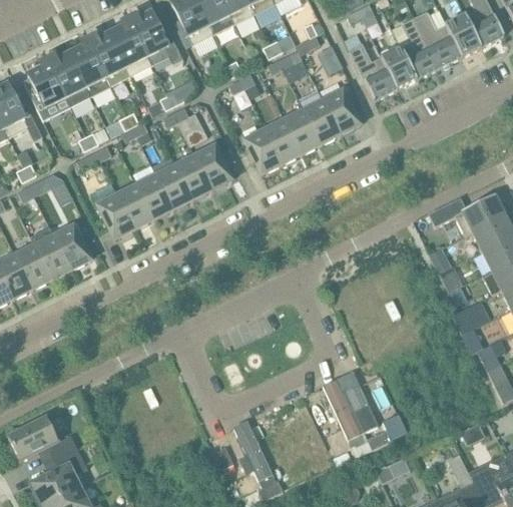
[(209,25),(196,0),(173,0),(171,1),(193,44),(214,33),(209,24),(209,25)]
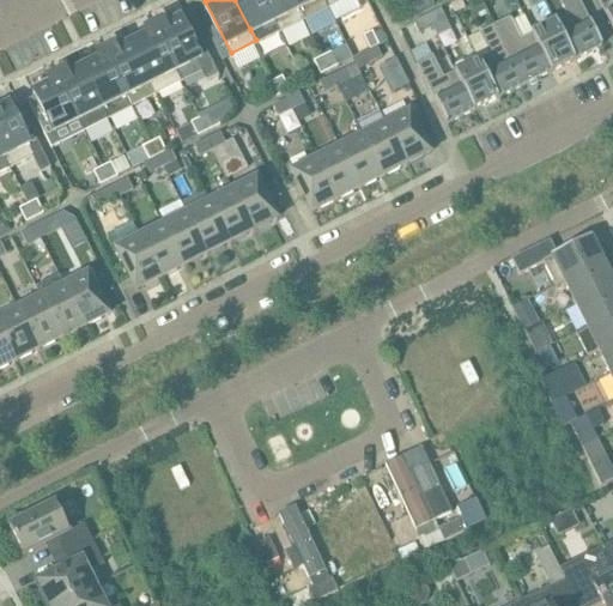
[(235,0),(250,30),(250,29),(256,40),(280,28),(266,0),(235,0)]
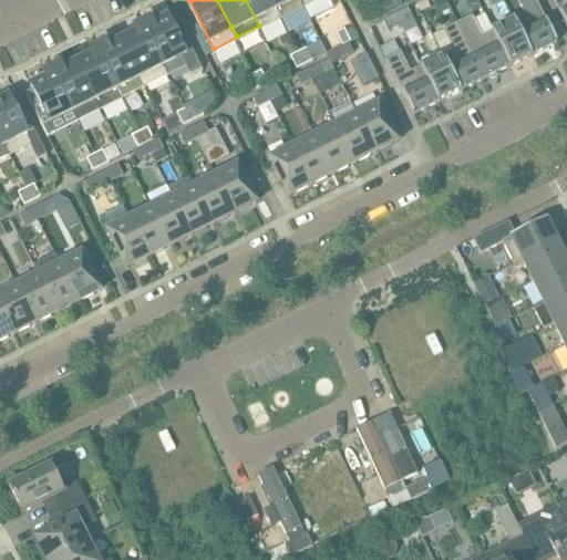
[(246,0),(259,26),(282,14),(275,0),(246,0)]
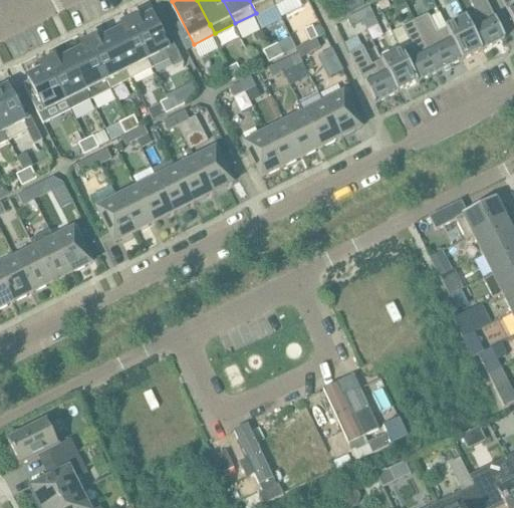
[(249,0),(256,13),(262,26),(282,16),(281,14),(274,0),(249,0)]
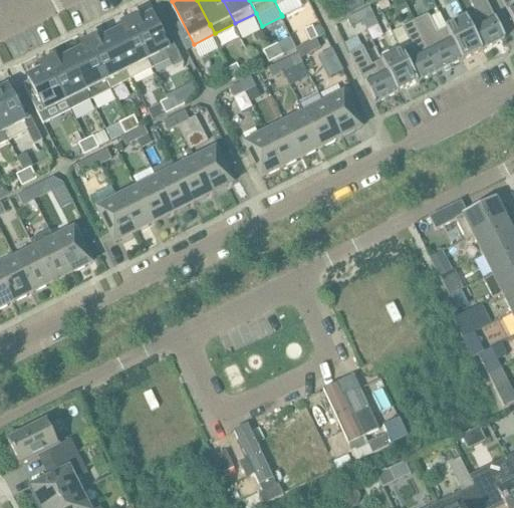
[(274,0),(281,14),(303,3),(301,0),(274,0)]
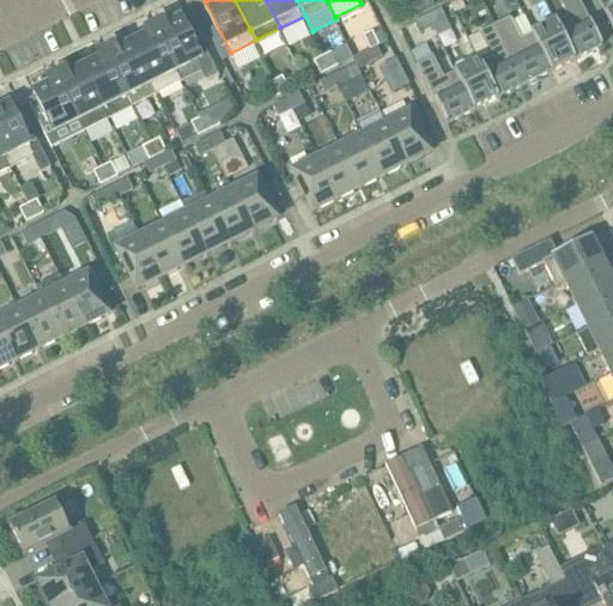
[(405,4),(410,12),(422,6),(419,0),(411,0),(405,4)]
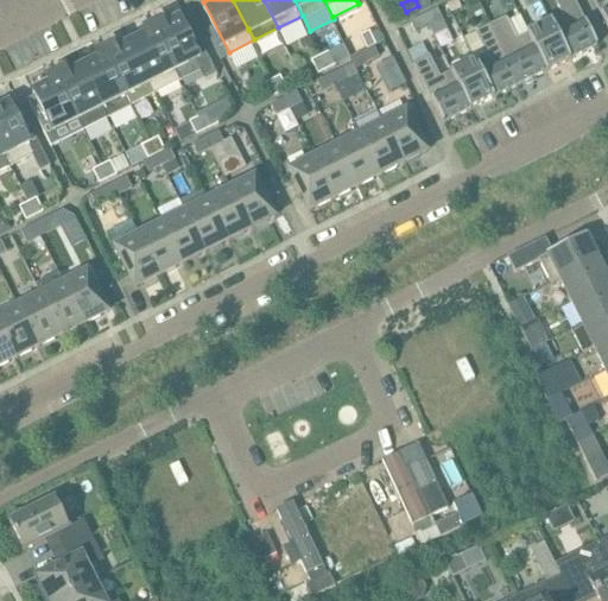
[(597,40),(577,0),(557,0),(563,11),(551,17),(570,55),(597,40)]
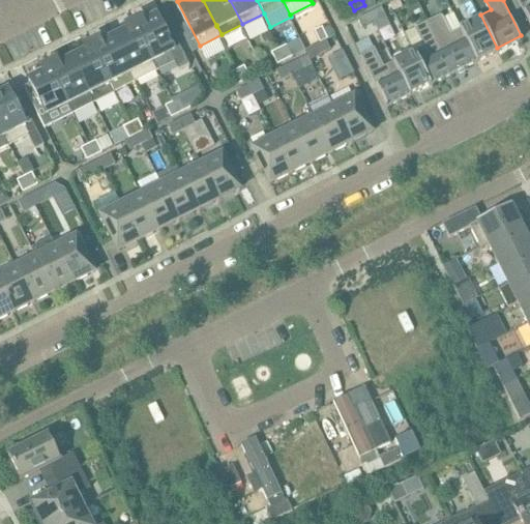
[(520,0),(529,20),(529,0),(520,0)]
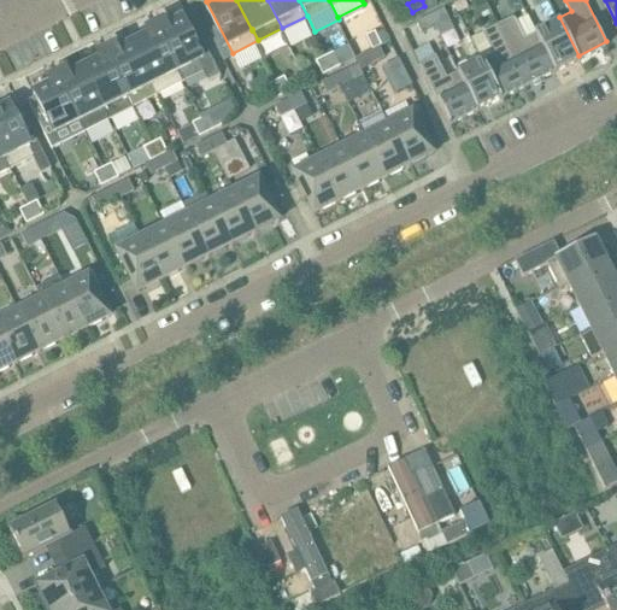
[(444,4),(430,11),(435,19),(448,12),(444,4)]
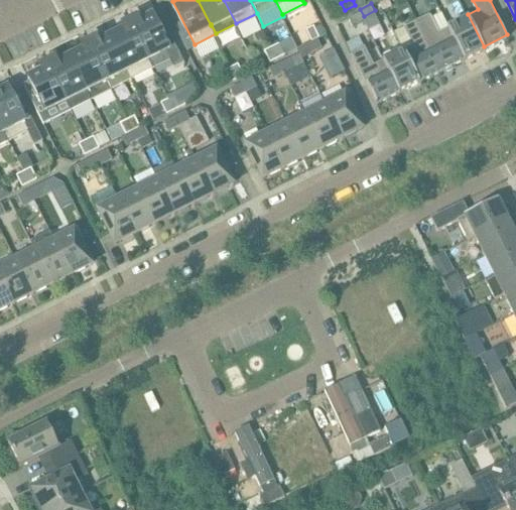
[(360,9),(349,14),(352,22),(364,16),(360,9)]
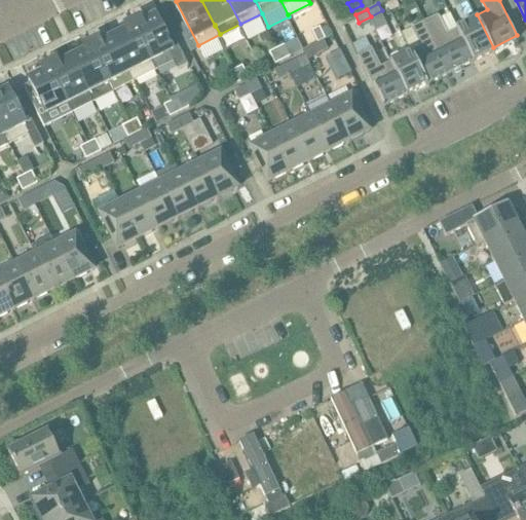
[(382,10),(371,16),(376,27),(387,21),(382,10)]
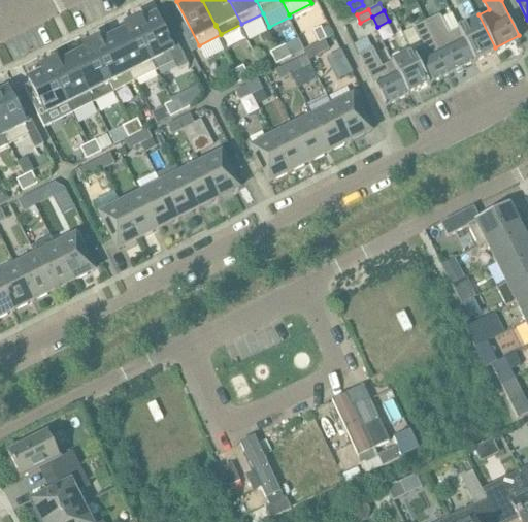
[(475,57),(459,24),(449,29),(439,10),(426,17),(452,68),(475,57)]
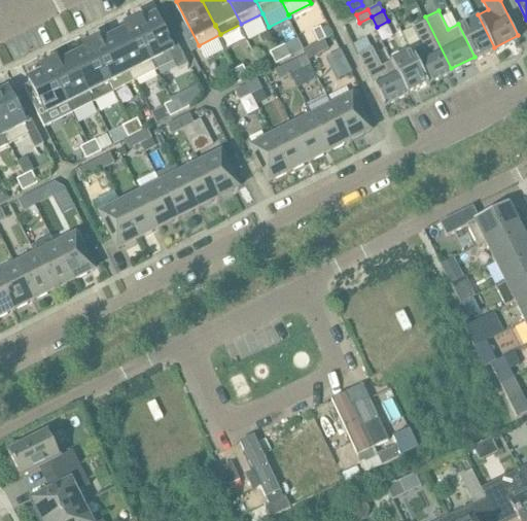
[(156,11),(135,22),(157,66),(174,58),(178,65),(188,60),(170,23),(164,26),(156,11)]
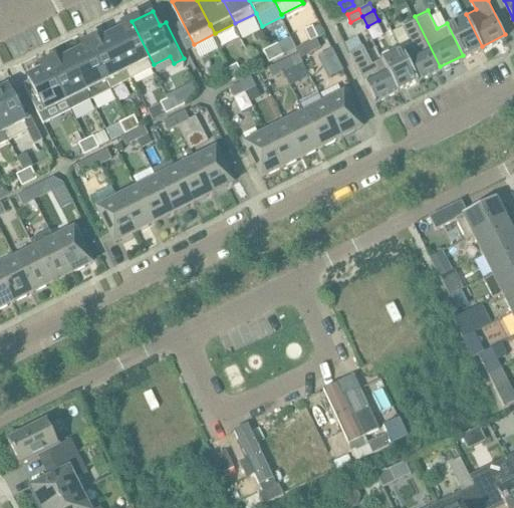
[(466,14),(447,23),(463,55),(482,46),(466,14)]
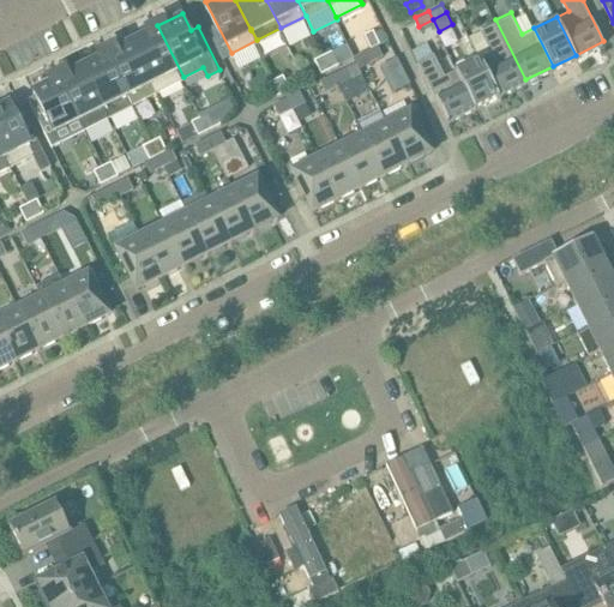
[(525,80),(495,19),(481,28),(492,49),(480,55),(499,94),(525,80)]
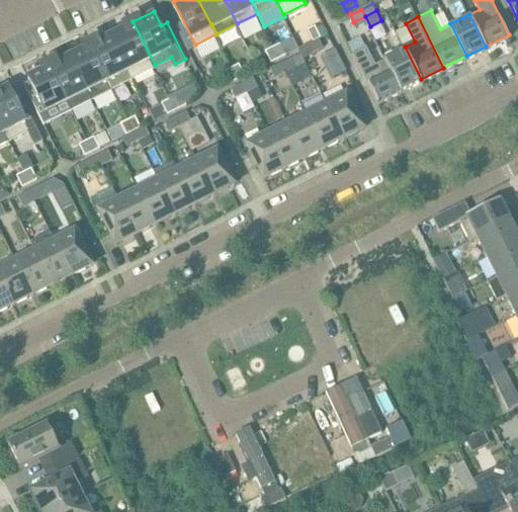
[(133,21),(111,32),(134,75),(154,65),(133,21)]
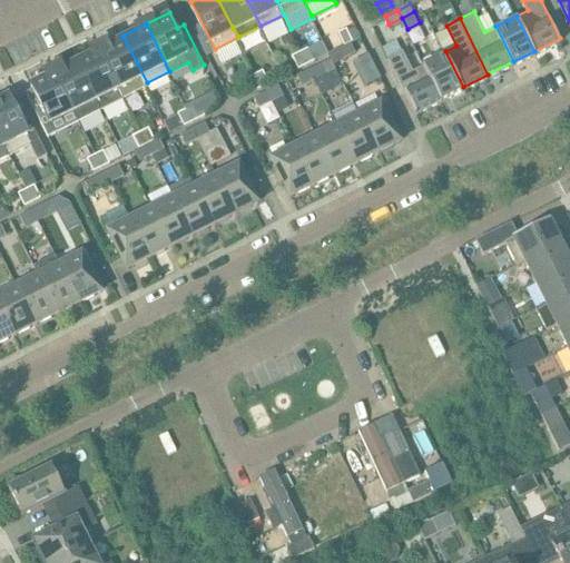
[(338,29),(344,41),(353,38),(346,25),(338,29)]
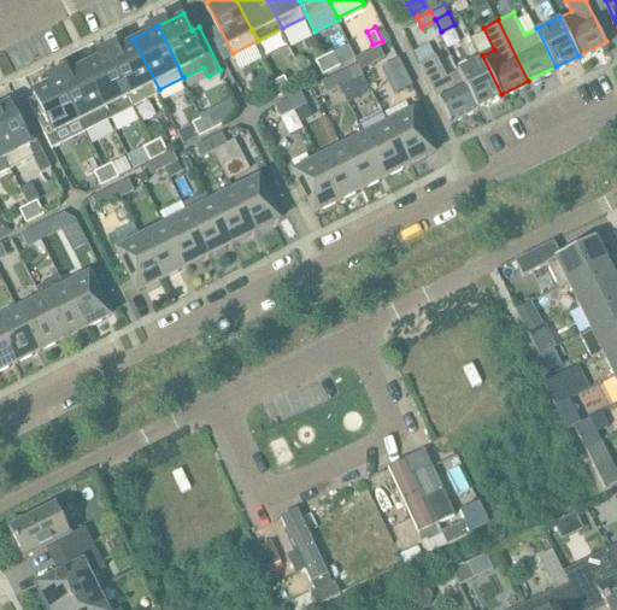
[(133,39),(109,51),(134,103),(159,89),(133,39)]
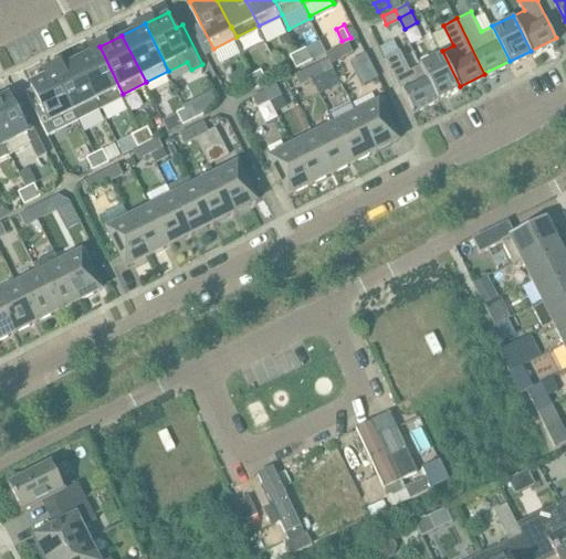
[(335,45),(341,55),(354,48),(348,39),(335,45)]
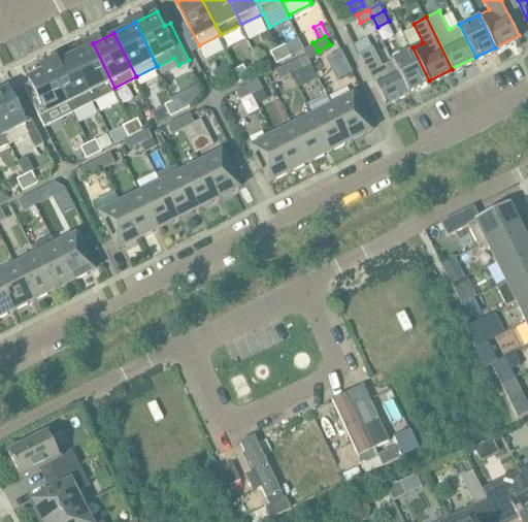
[(286,41),(278,44),(284,57),(292,53),(286,41)]
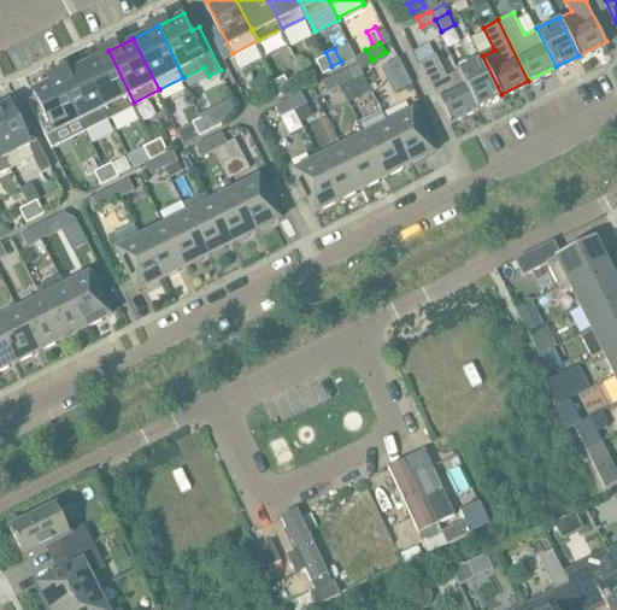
[(109,51),(83,63),(110,115),(134,103),(109,51)]
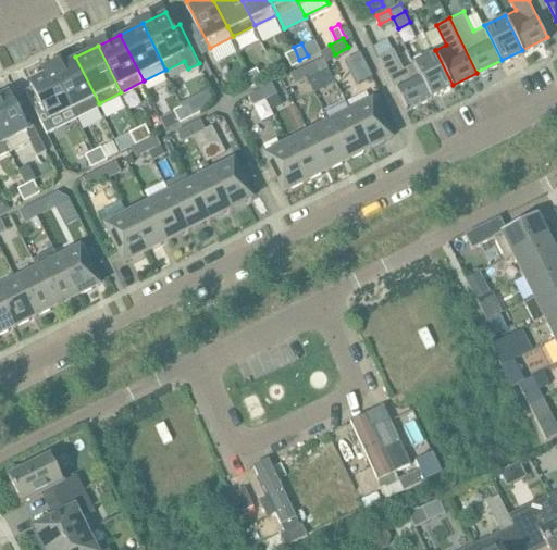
[(404,66),(394,46),(379,53),(406,108),(432,96),(415,61),(404,66)]
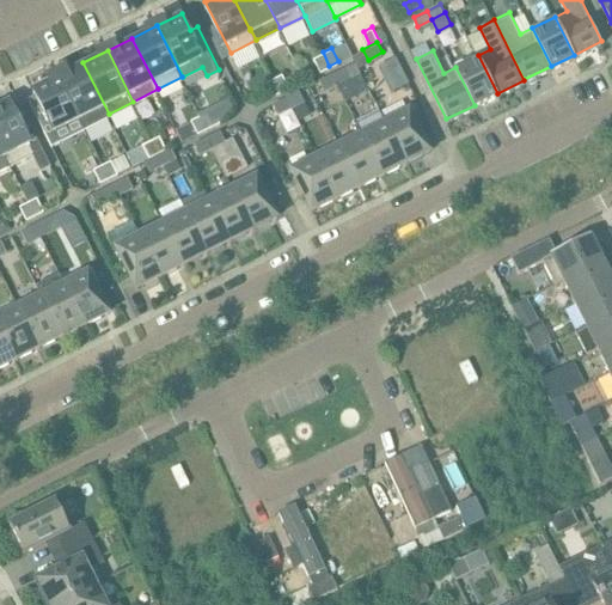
[(329,66),(323,52),(313,56),(320,69),(329,66)]
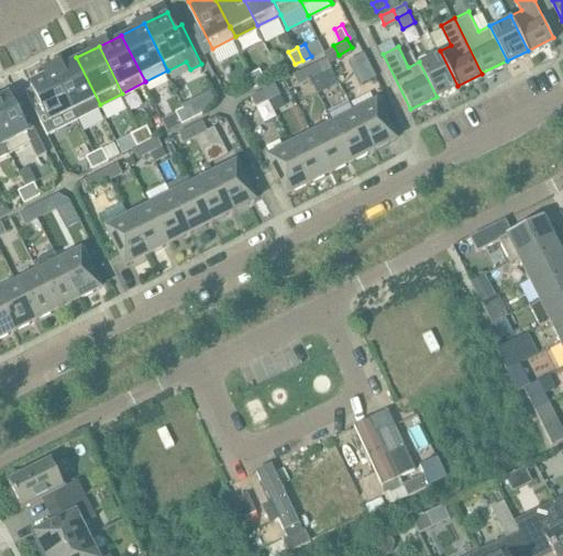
[(361,79),(376,71),(365,47),(349,55),(361,79)]
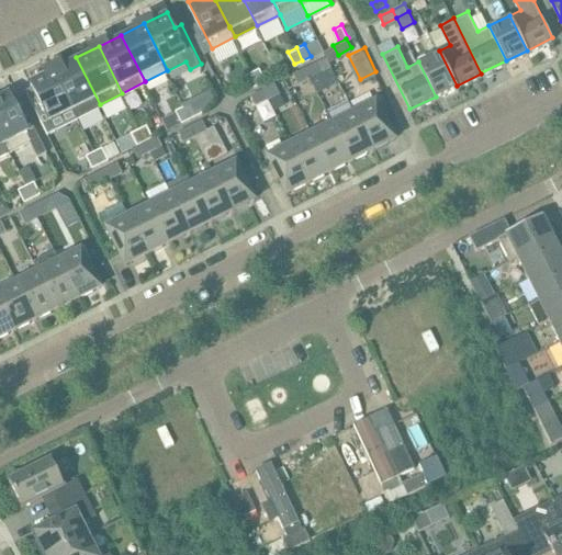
[(439,51),(418,61),(436,97),(457,86),(439,51)]
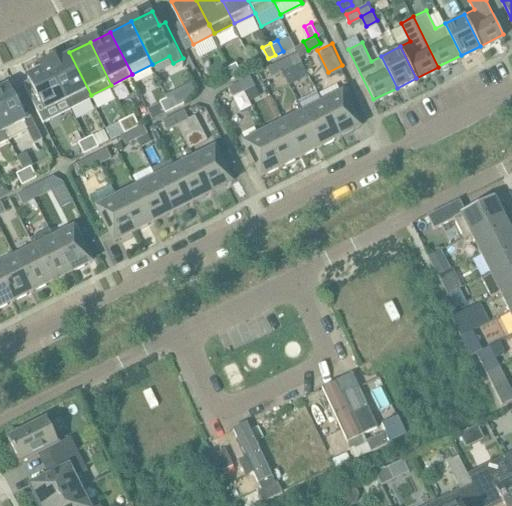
[(69,52),(48,63),(66,97),(70,106),(91,95),(69,52)]
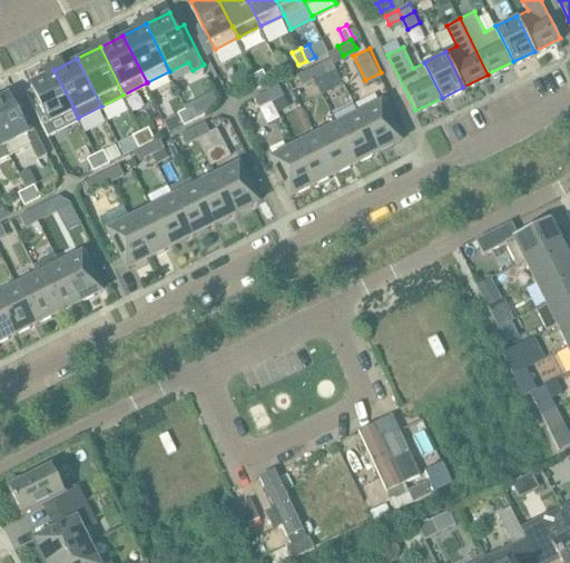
[(322,61),(310,67),(314,76),(326,70),(322,61)]
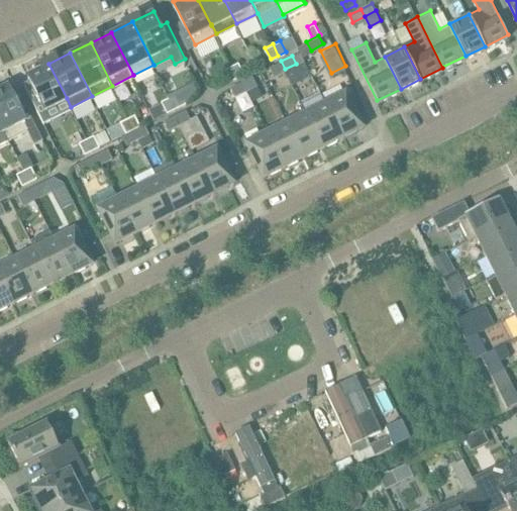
[(238,61),(231,64),(237,76),(244,73),(238,61)]
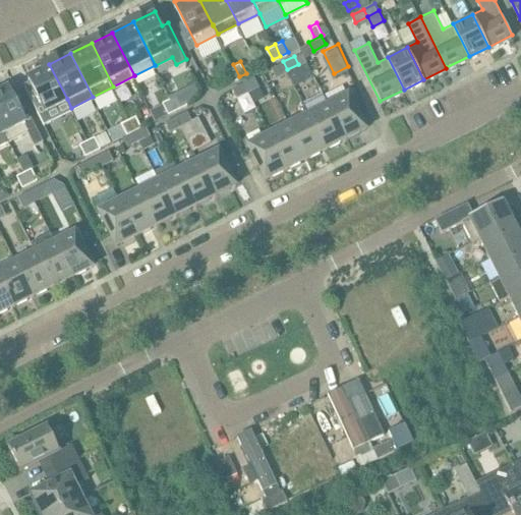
[(287,69),(283,61),(272,66),(276,75),(287,69)]
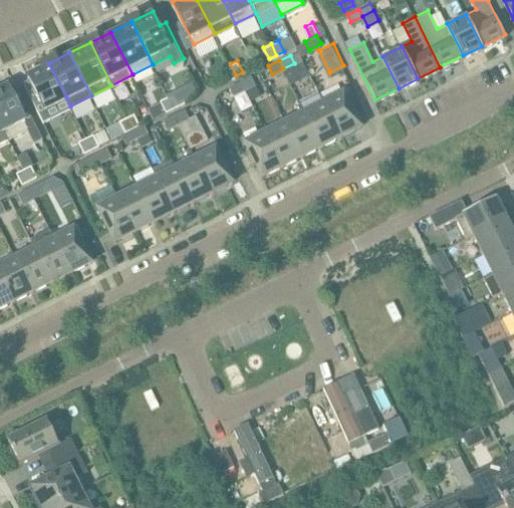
[(30,77),(24,80),(39,110),(66,97),(48,63),(28,73),(30,77)]
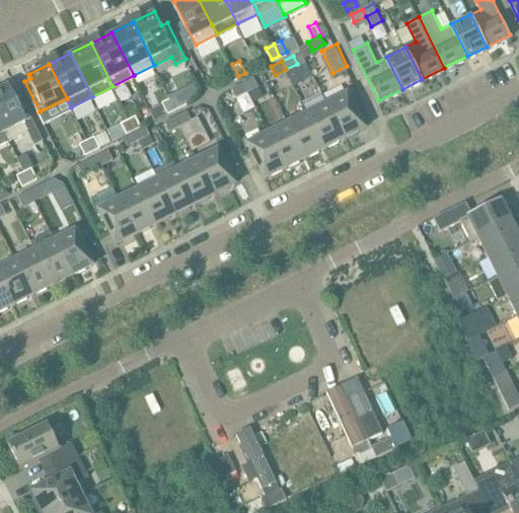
[(238,76),(232,64),(224,68),(230,80),(238,76)]
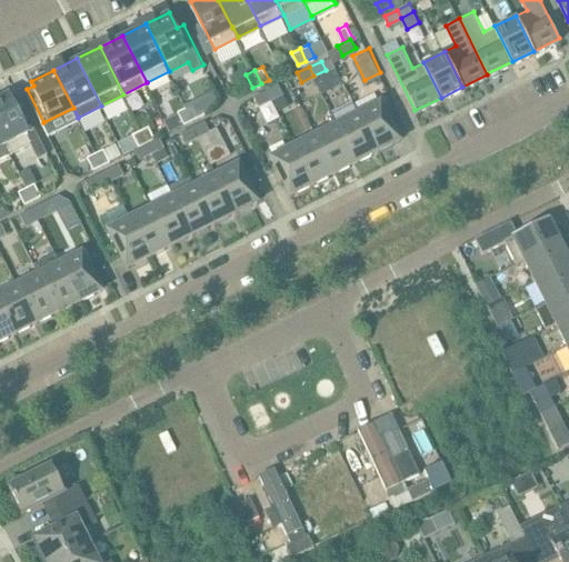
[(266,88),(271,97),(283,91),(278,82),(266,88)]
